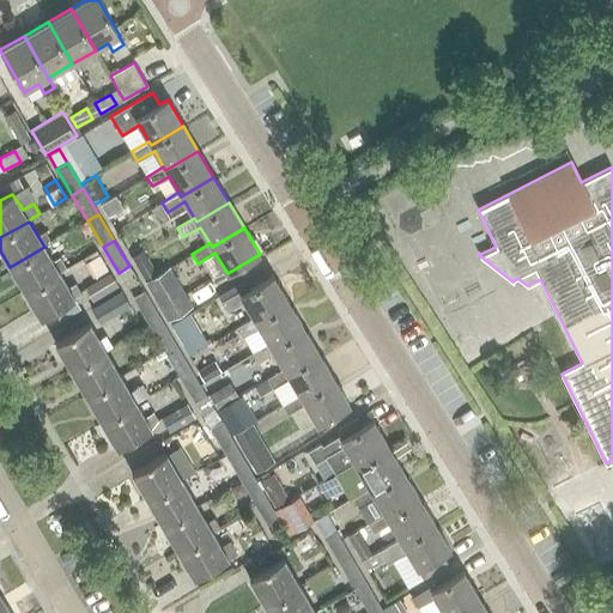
[(60,273),(44,247),(10,267),(25,293),(60,273)]
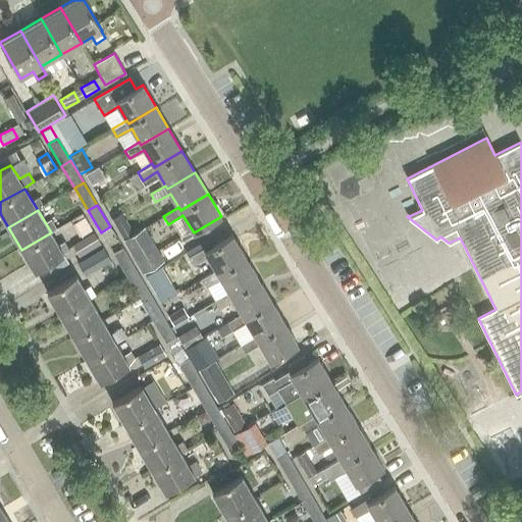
[(143,273),(164,260),(144,227),(122,240),(143,273)]
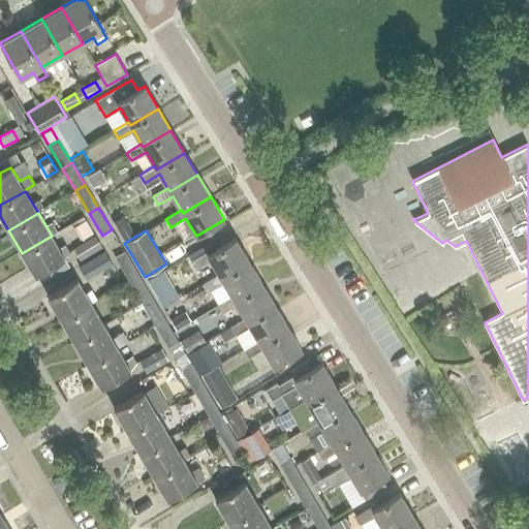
[(35,276),(65,258),(52,236),(22,253),(35,276)]
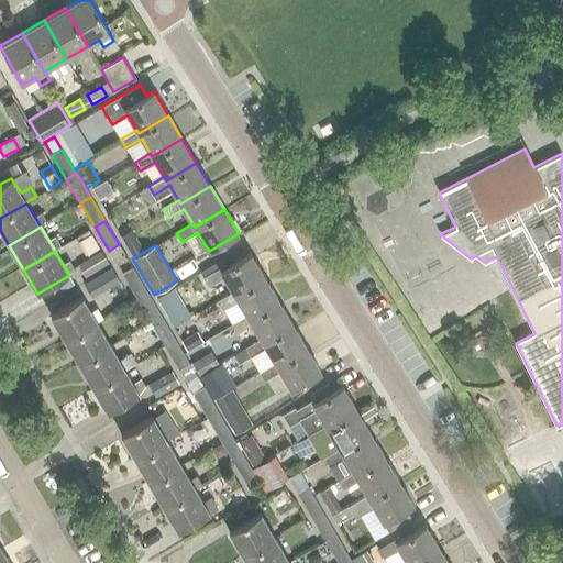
[(78,265),(86,276),(109,263),(101,252),(78,265)]
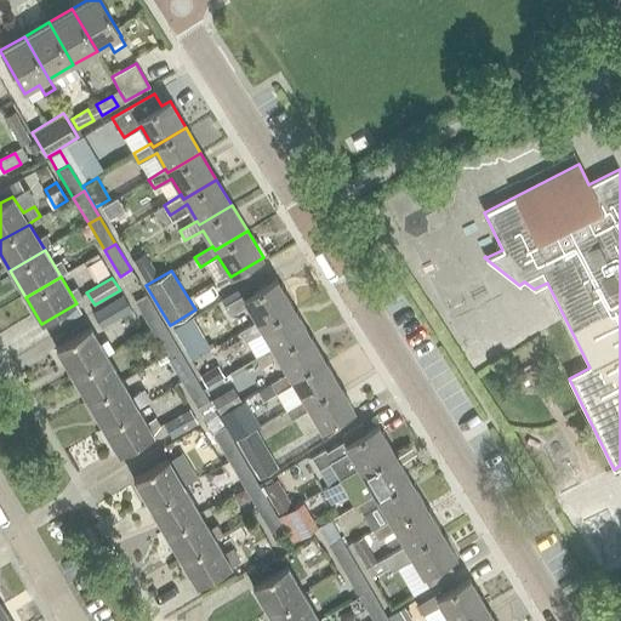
[(243,295),(224,306),(231,315),(248,306),(257,322),(260,326),(292,307),(277,280),(245,298),(243,295)]
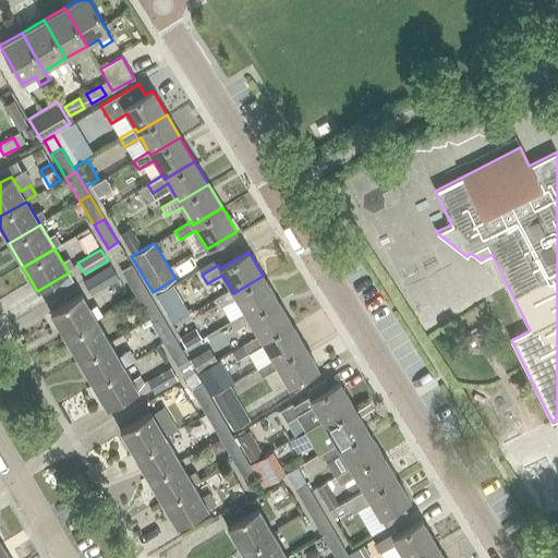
[(92,294),(119,279),(111,266),(84,281),(92,294)]
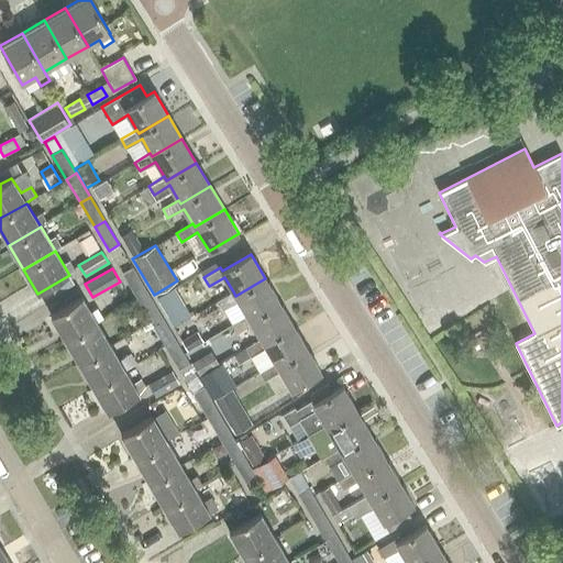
[(123,275),(138,298),(147,293),(134,268),(123,275)]
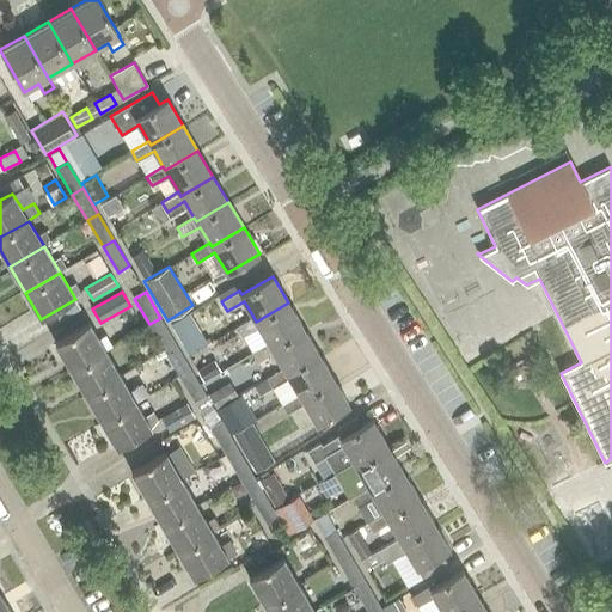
[(269,343),(271,347),(304,328),(288,303),(256,322),(254,317),(237,328),(242,337),(259,326),(269,343)]
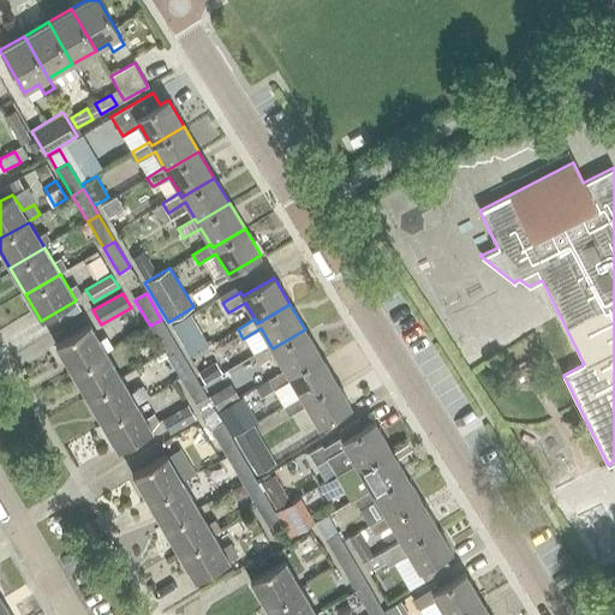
[(180,341),(199,329),(191,314),(171,326),(180,341)]
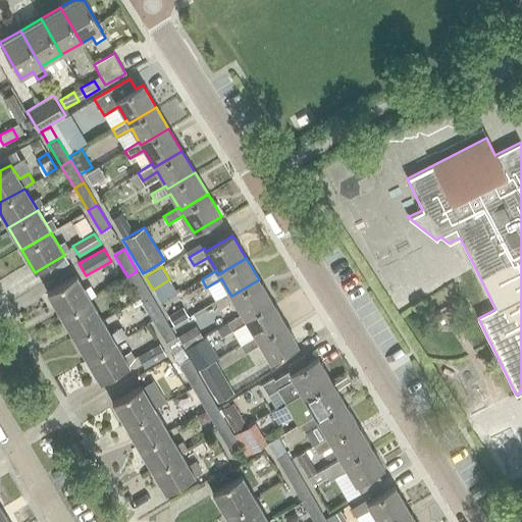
[(140,298),(150,293),(137,271),(127,276),(140,298)]
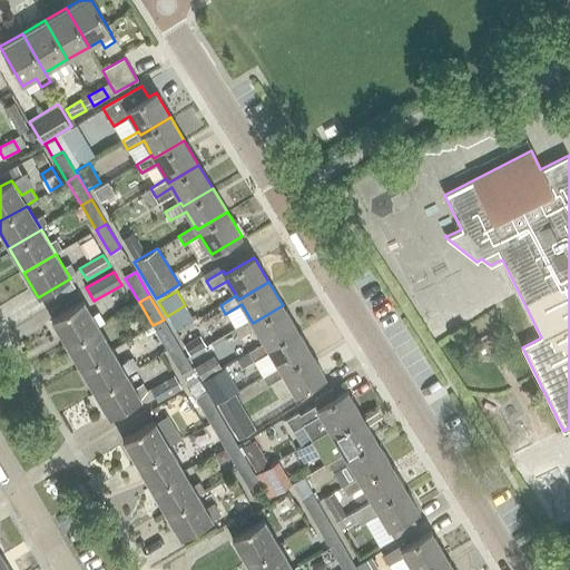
[(51,320),(66,344),(97,325),(84,301),(51,320)]
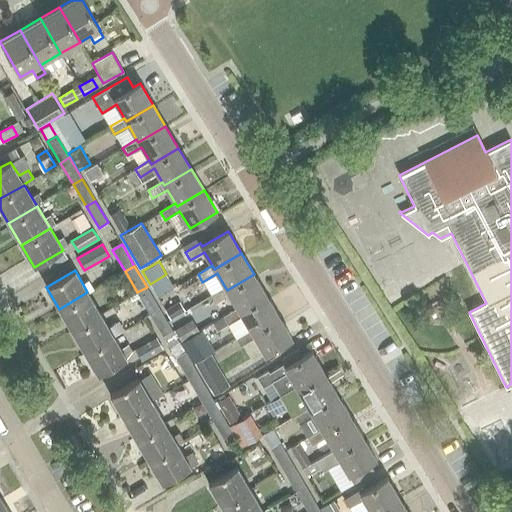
[(239,311),(266,295),(254,274),(227,290),(225,287),(210,295),(215,303),(229,295),(237,308),(239,311)]
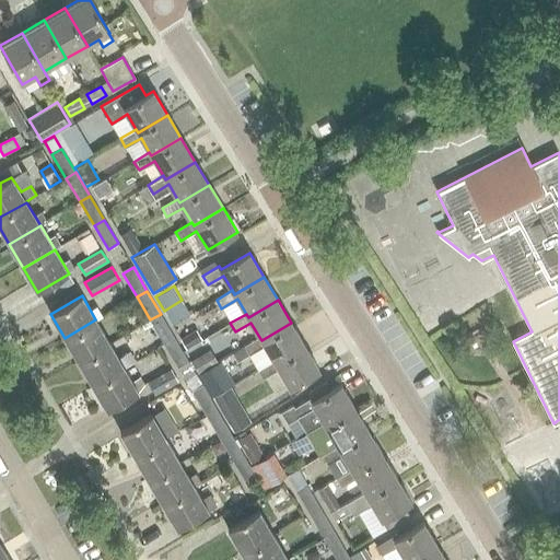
[(175,338),(161,314),(150,319),(164,343),(175,338)]
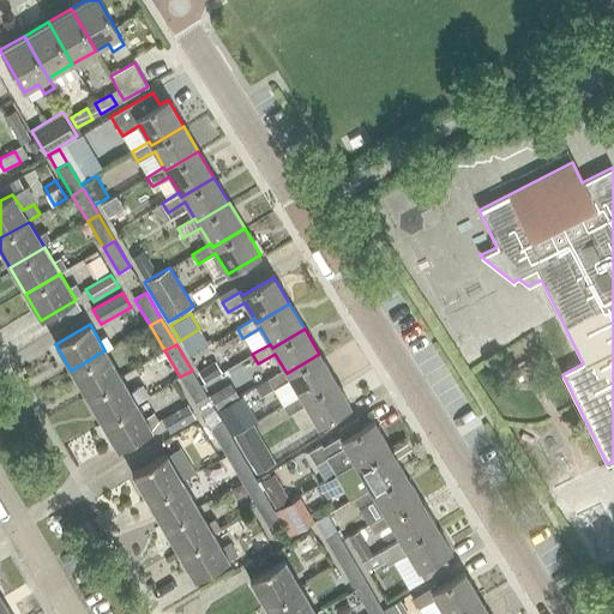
[(121,377),(104,350),(71,371),(86,397),(121,377)]
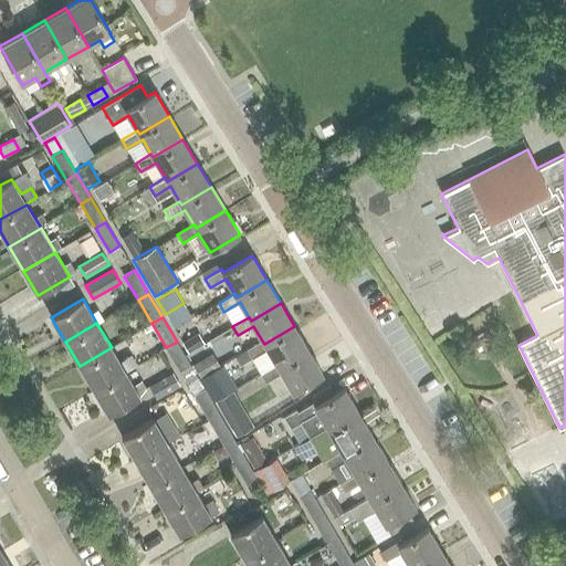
[(294,326),(264,344),(262,341),(247,349),(252,358),(268,349),(276,364),(279,368),(308,350),(294,326)]
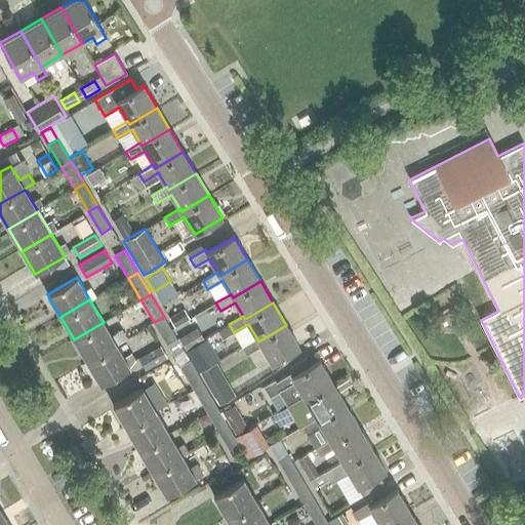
[(167,346),(177,339),(164,317),(154,322),(167,346)]
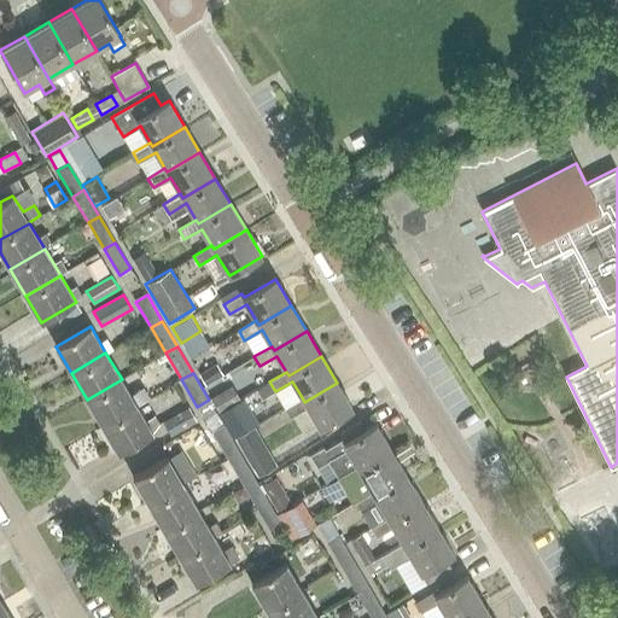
[(87,400),(103,426),(136,406),(149,398),(141,389),(130,395),(122,379),(87,400)]
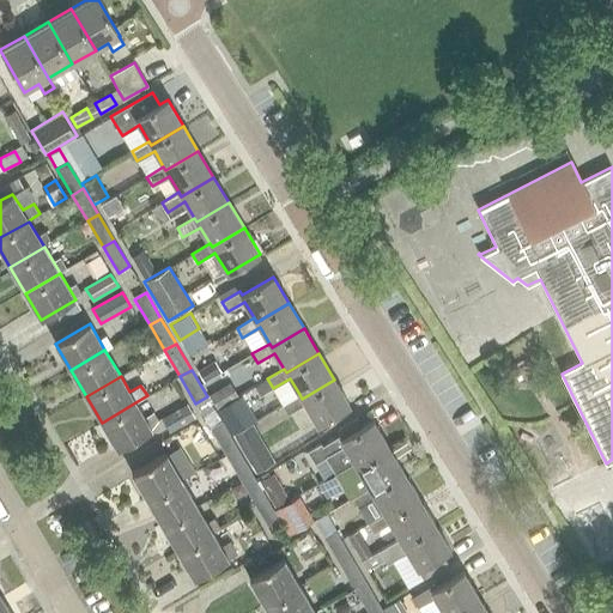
[(334,380),(302,399),(299,394),(283,405),(289,414),(305,404),(317,424),(350,405),(334,380)]
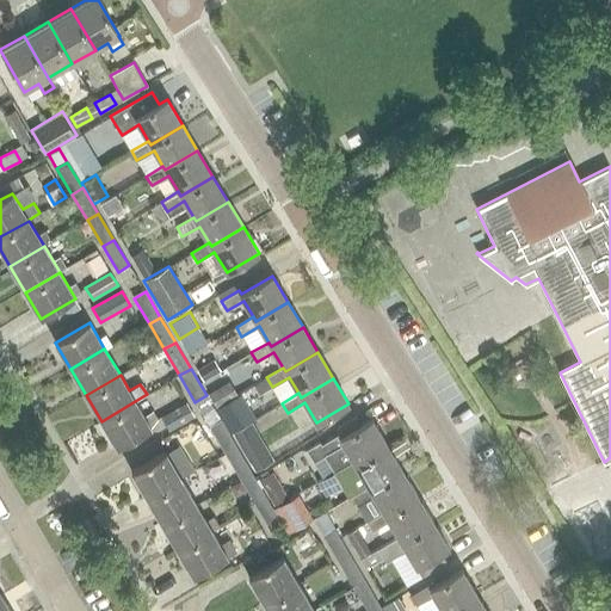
[(216,407),(238,395),(229,381),(208,394),(216,407)]
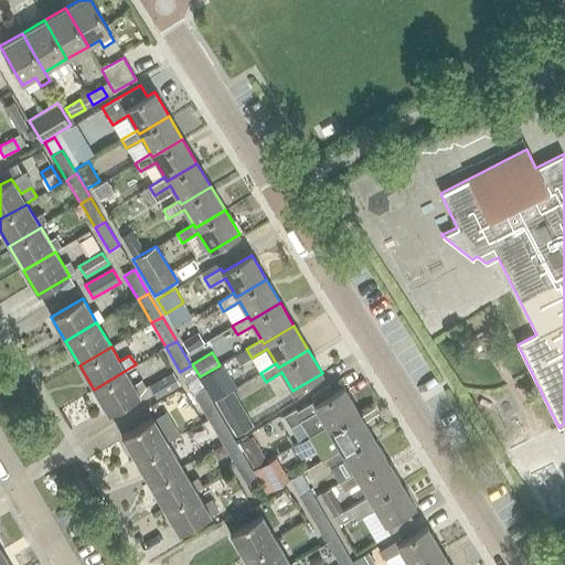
[(199,377),(212,401),(236,386),(222,363),(220,365),(200,376),(199,377)]
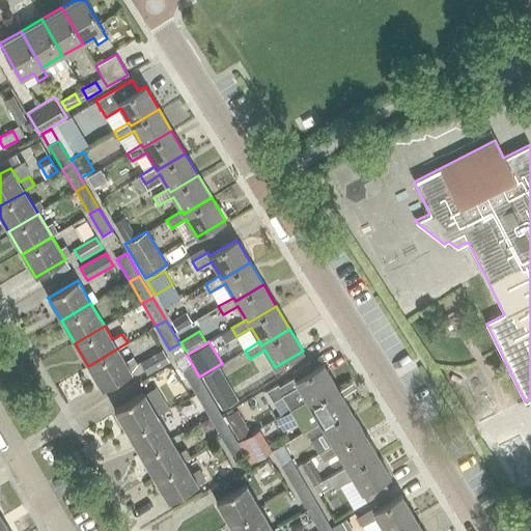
[(131,370),(137,364),(133,357),(126,361),(117,348),(88,366),(102,389),(132,371),(131,370)]
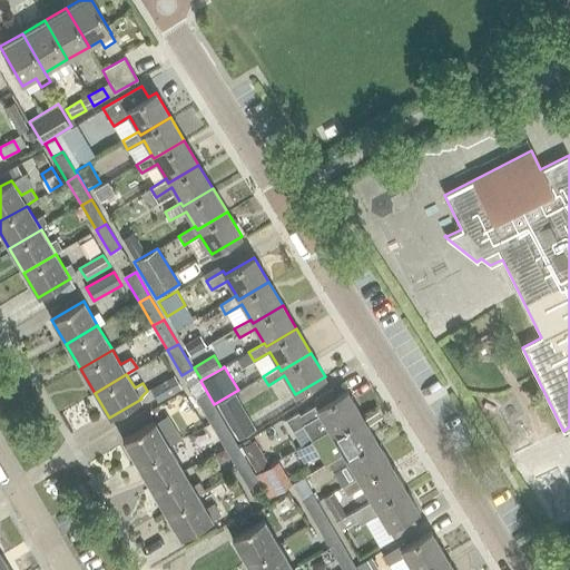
[(182,389),(174,375),(149,390),(157,403),(182,389)]
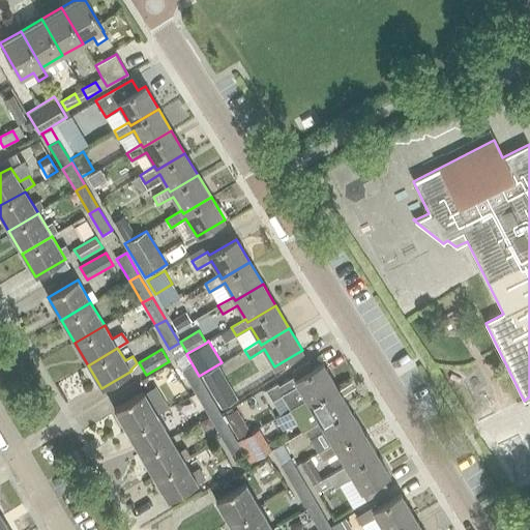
[(186,355),(176,361),(196,393),(205,387),(186,355)]
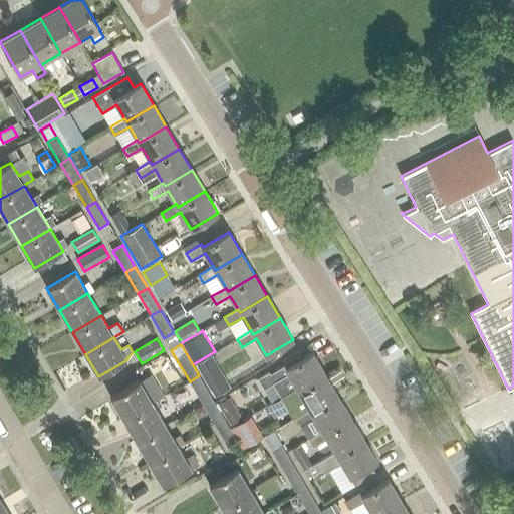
[(300,350),(282,361),(285,365),(286,368),(304,357),(300,350)]
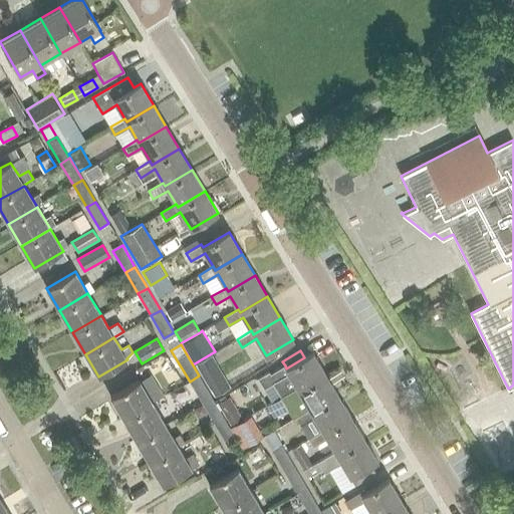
[(297,388),(298,391),(325,374),(312,352),(304,357),(286,368),(285,365),(270,374),(269,372),(258,378),(264,389),(274,382),(282,397),(297,388)]
